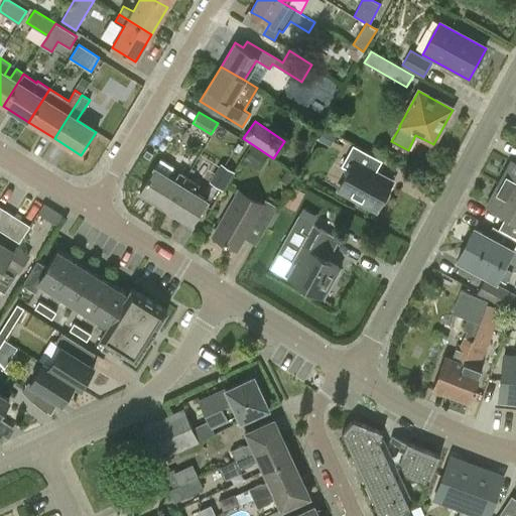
[(376,159),(353,146),(341,167),(349,172),(339,190),(376,212),(383,198),(386,200),(392,187),(390,186),(391,183),(373,172),(371,168),(376,159)]
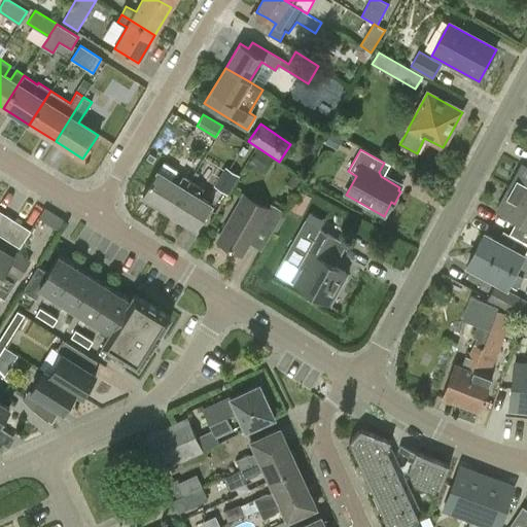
[(272,160),(257,150),(248,163),(264,172),(272,160)]
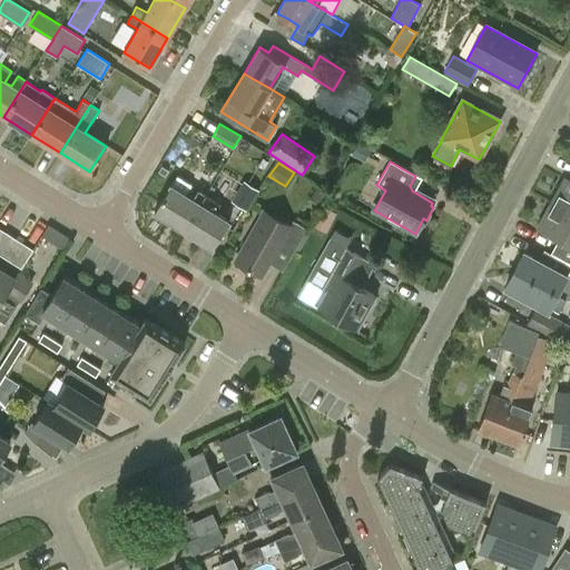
[(255,170),(243,190),(254,197),(266,177),(255,170)]
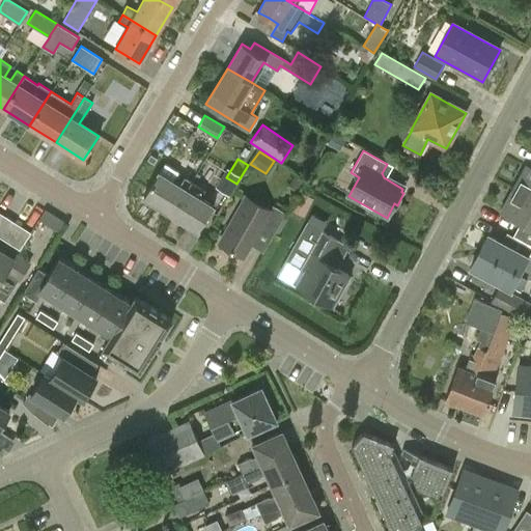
[(165,163),(158,173),(143,197),(170,214),(192,180),(184,175),(177,185),(172,182),(178,172),(165,163)]
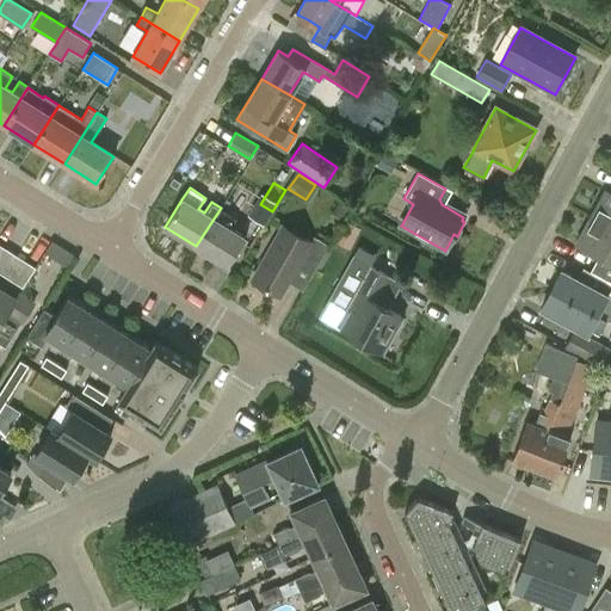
[(610,195),(605,191),(590,218),(610,229),(610,195)]
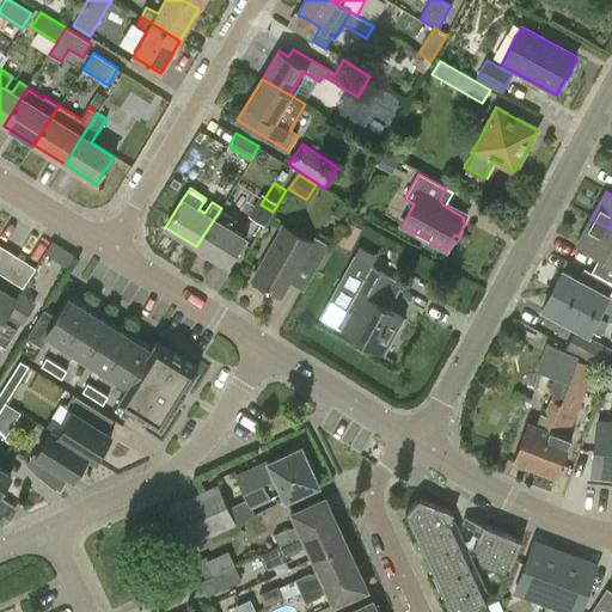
[(221,208),(196,246),(227,267),(245,238),(230,228),(237,218),(221,208)]
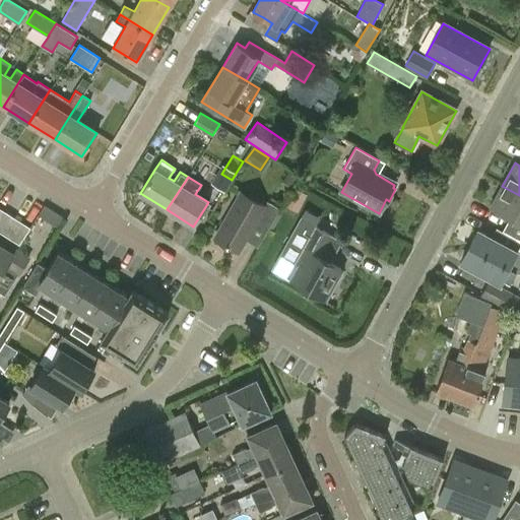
[(519,195),(502,186),(490,208),(512,219),(505,233),(497,228),(496,230),(519,242),(519,195)]
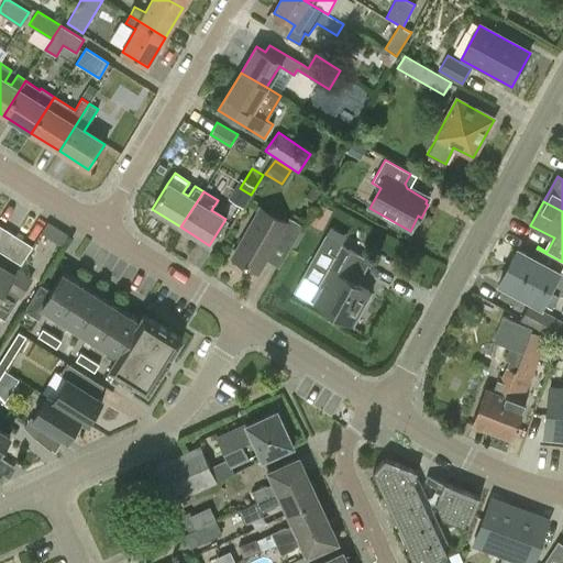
[(288,217),(285,222),(260,208),(231,257),(258,273),(277,240),(290,247),(304,225),(288,217)]
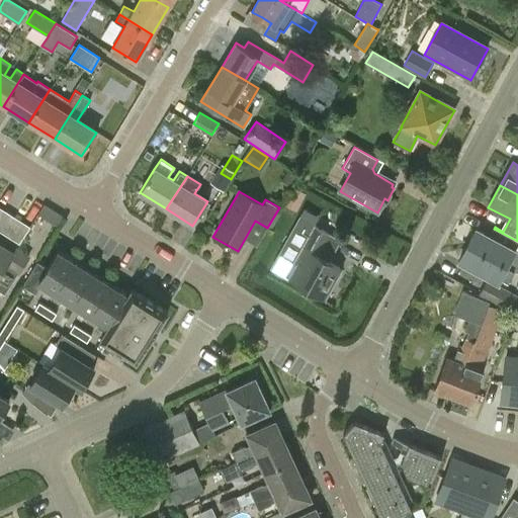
[(44,203),(37,213),(56,224),(62,213),(44,203)]
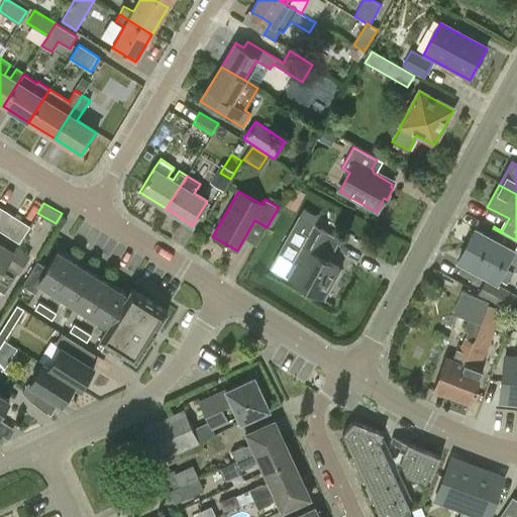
[(36,214),(20,243),(37,251),(53,223),(36,214)]
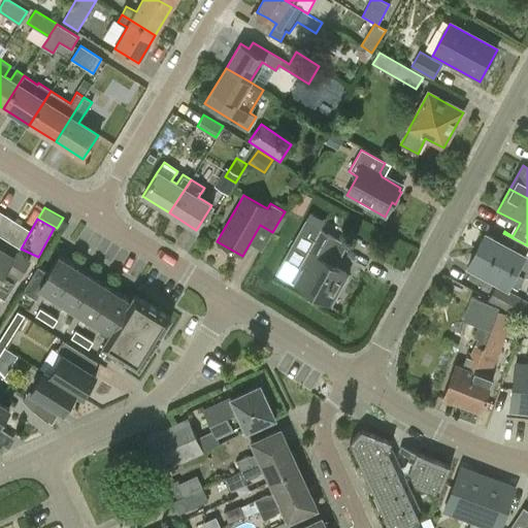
[(11,242),(20,248),(28,233),(21,228),(11,242)]
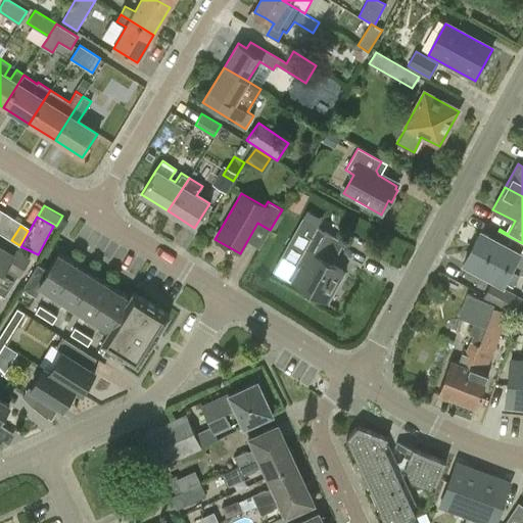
[(344,243),(317,228),(295,266),(299,268),(291,282),(328,302),(345,272),(332,265),(344,243)]
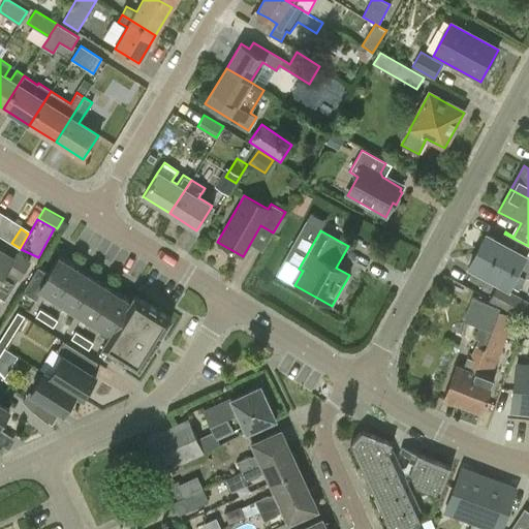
[(486,236),(477,251),(526,278),(528,279),(528,246),(504,234),(499,243),(486,236)]
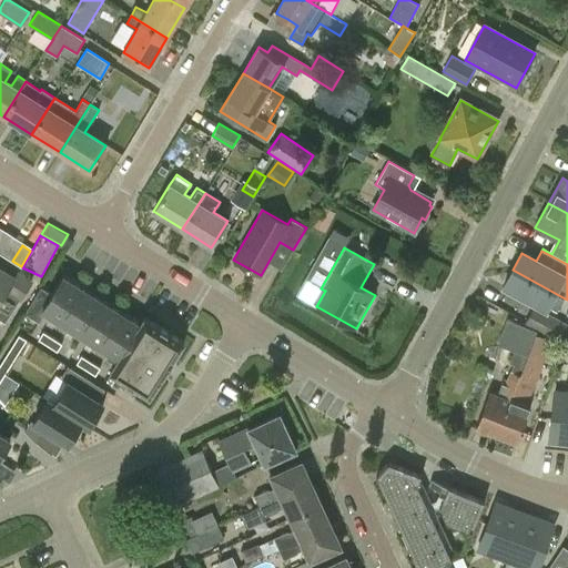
[(12,277),(0,269),(0,321),(4,324),(31,282),(17,272),(12,277)]
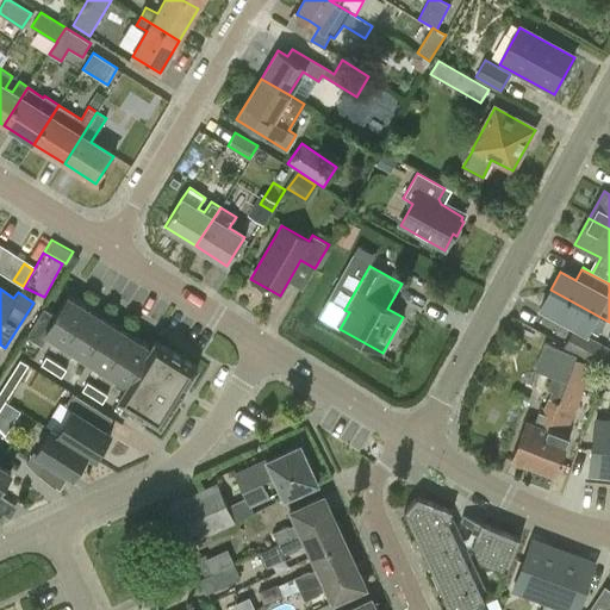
[(607,321),(551,290),(540,309),(586,334),(589,330),(598,335),(607,321)]
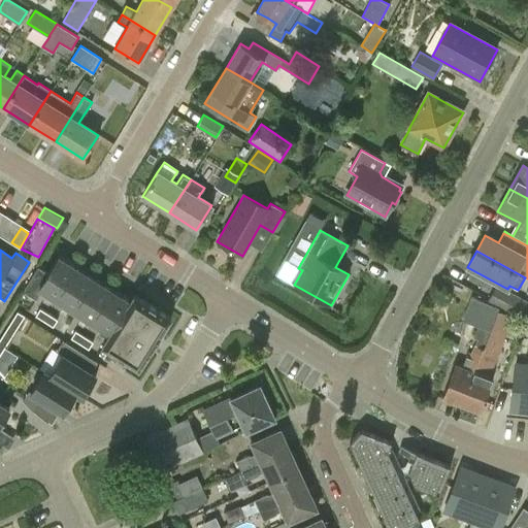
[(27,281),(21,291),(36,301),(41,290),(50,294),(68,264),(53,254),(32,284),(27,281)]
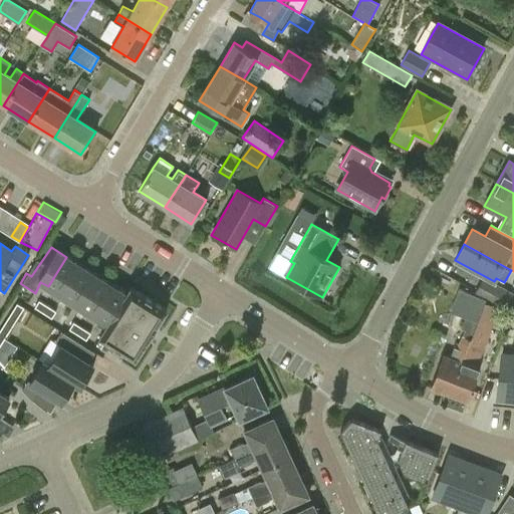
[(66,257),(48,287),(65,299),(84,268),(66,257)]
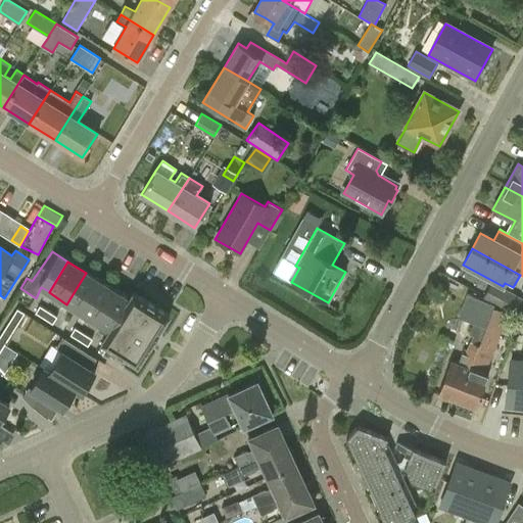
[(86,274),(67,304),(85,316),(104,285),(86,274)]
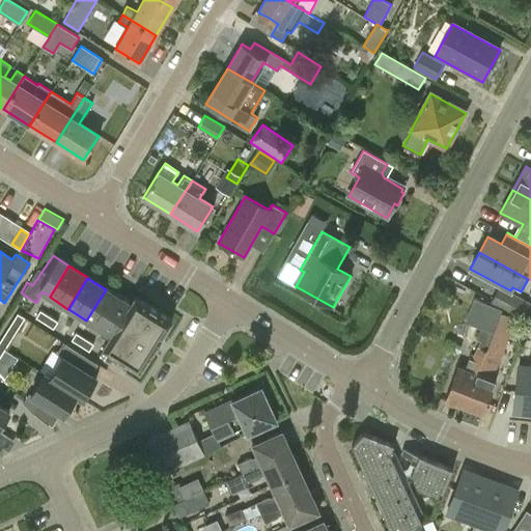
[(499,286),(491,303),(502,309),(503,309),(523,319),(530,303),(499,286)]
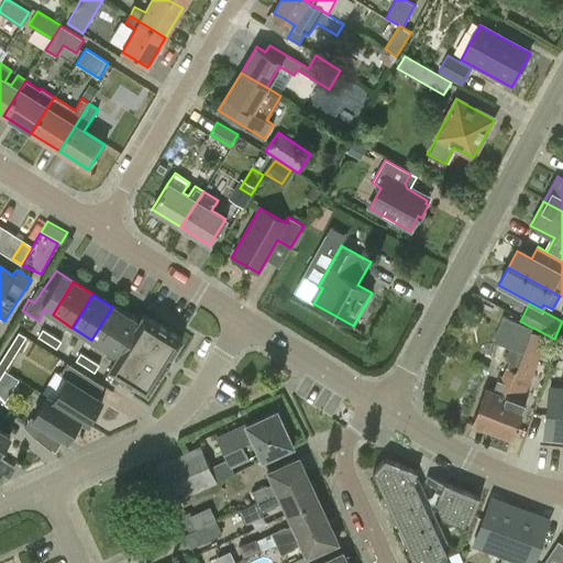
[(113,306),(92,340),(113,353),(132,320),(113,306)]
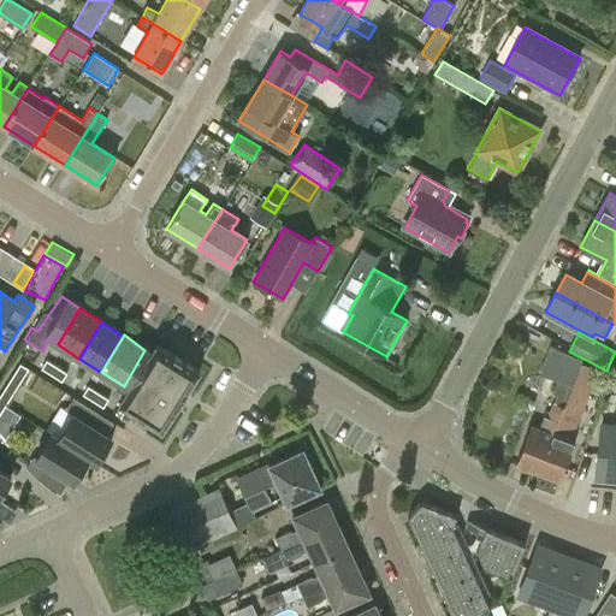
[(157,344),(119,404),(160,430),(161,430),(200,372),(157,344)]
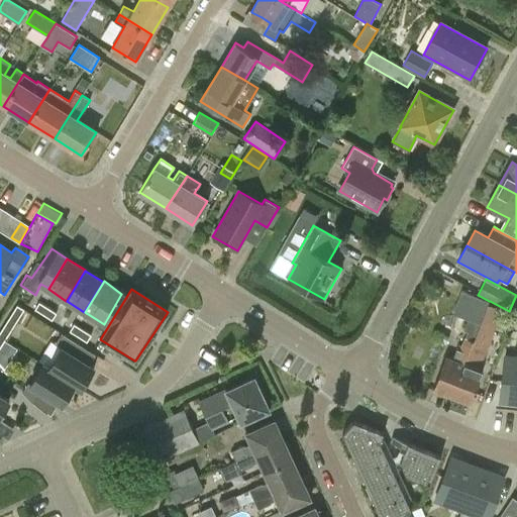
[(469,319),(481,324),(489,303),(490,301),(462,291),(453,314),(469,319)]
